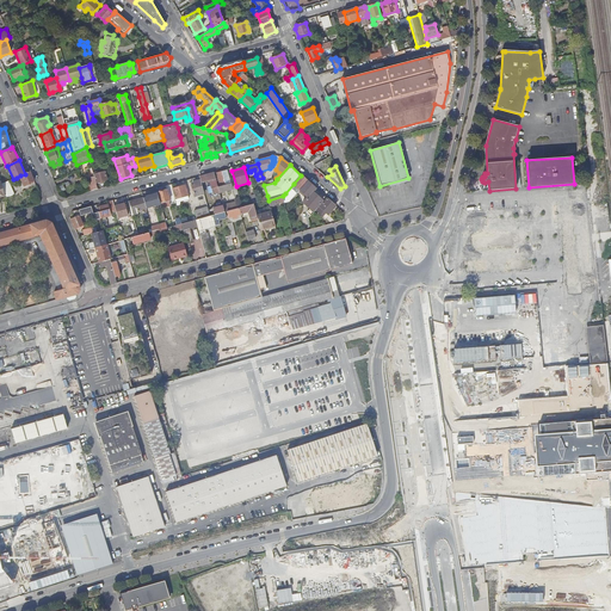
[(228,171),(214,174),(216,179),(216,180),(216,181),(220,192),(224,191),(224,189),(232,186),(228,171)]
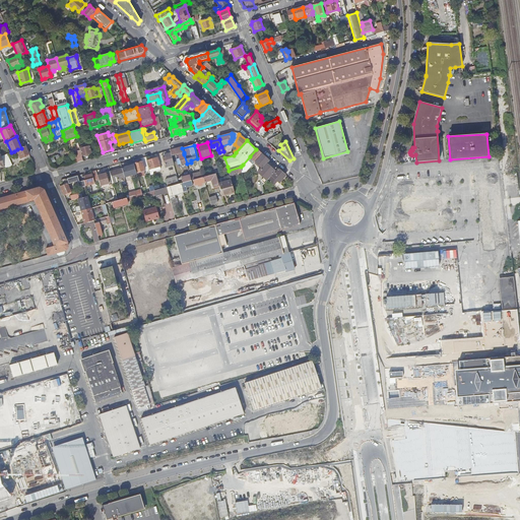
[(26,156),(29,154),(25,146),(21,148),(17,149),(18,151),(21,159),(25,157),(25,156),(26,156)]
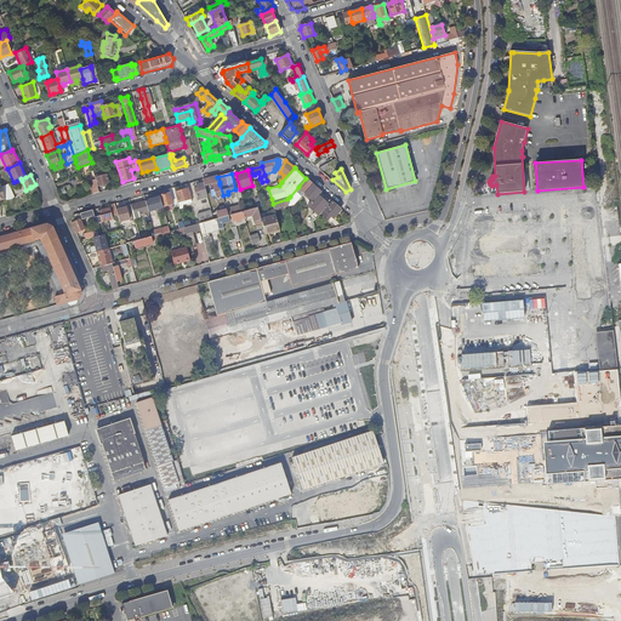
[(109,183),(107,175),(103,176),(102,175),(101,175),(101,176),(97,177),(98,186),(102,184),(106,183),(109,183)]
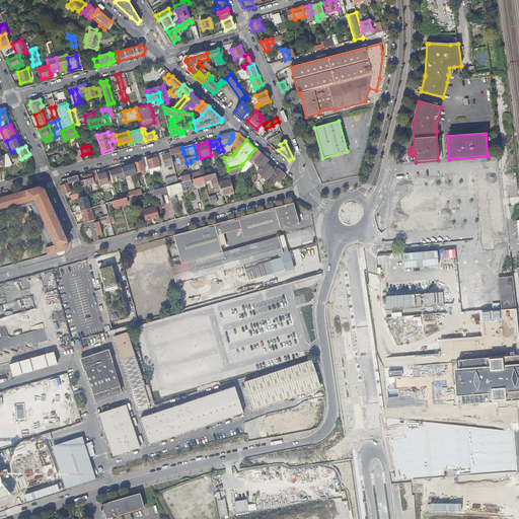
[(181,146),(169,150),(170,153),(171,155),(177,153),(180,164),(187,163),(183,154),(183,153),(183,152),(181,148),(181,146)]
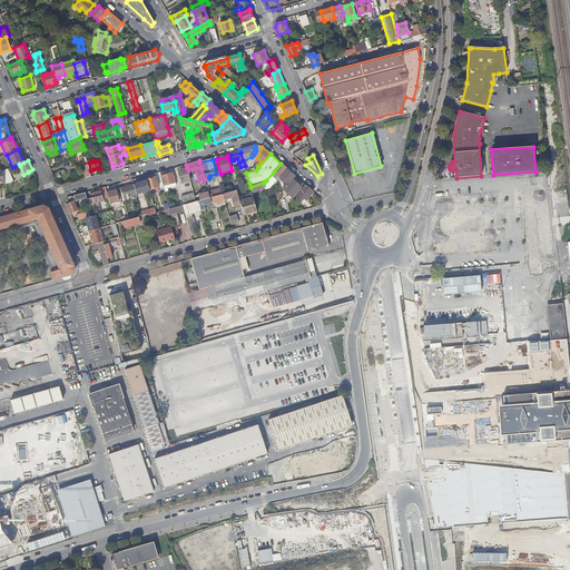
[(287,169),(281,164),(274,172),(279,177),(287,169)]
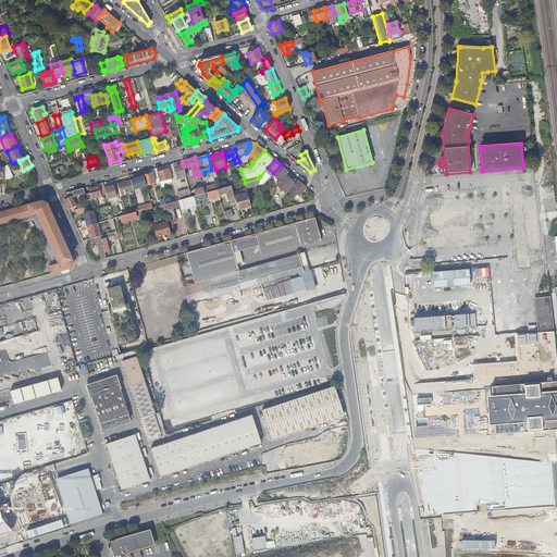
[(184,166),(183,164),(176,165),(177,169),(174,169),(177,180),(186,177),(184,166)]
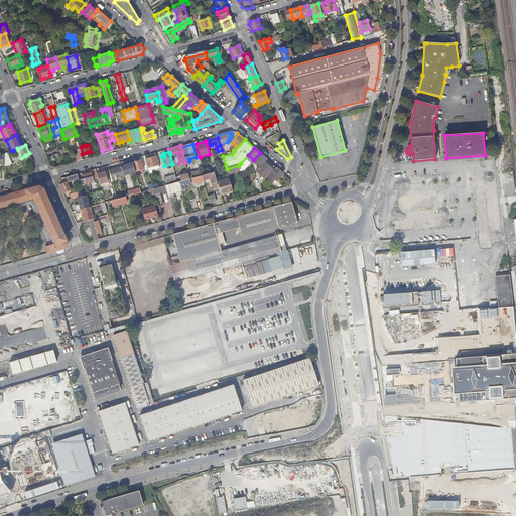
[(2,155),(4,164),(10,161),(7,153),(2,155)]
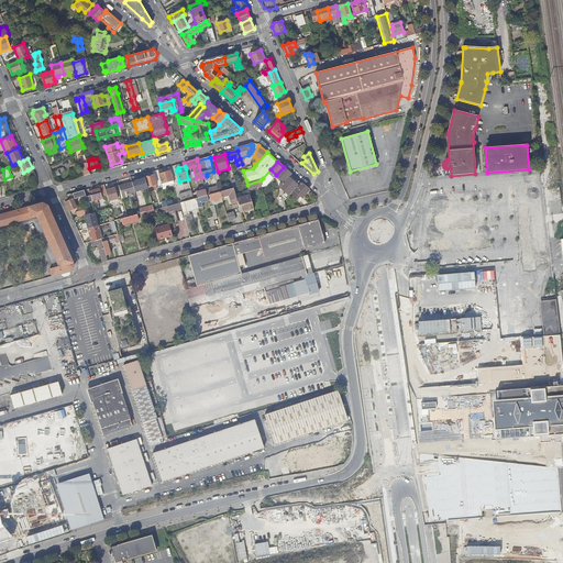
[(283,181),(282,184),(288,189),(286,192),(285,192),(284,195),(287,198),(291,194),(291,192),(290,191),(297,185),(288,177),(291,174),(284,167),(276,175),(283,181)]
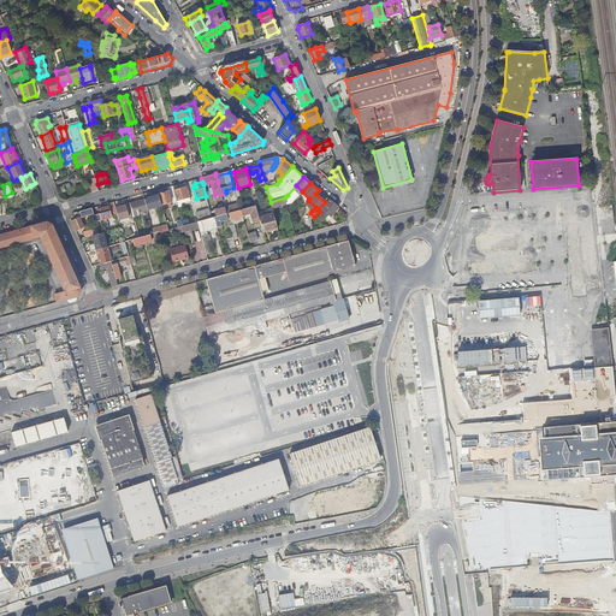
[(173,190),(177,202),(179,202),(179,200),(189,197),(187,187),(173,190)]
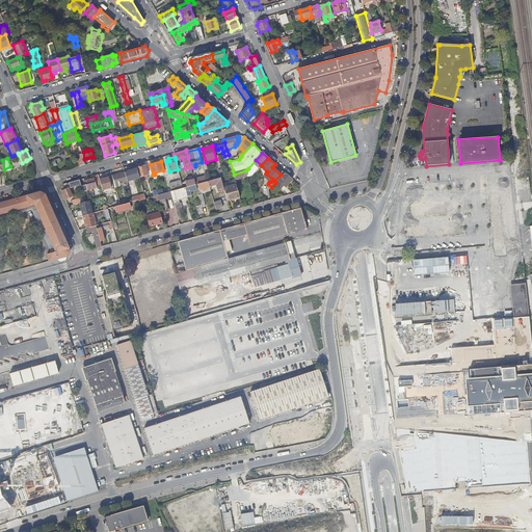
[(153,175),(150,164),(147,165),(149,171),(148,171),(145,165),(137,168),(139,177),(149,175),(149,176),(153,175)]
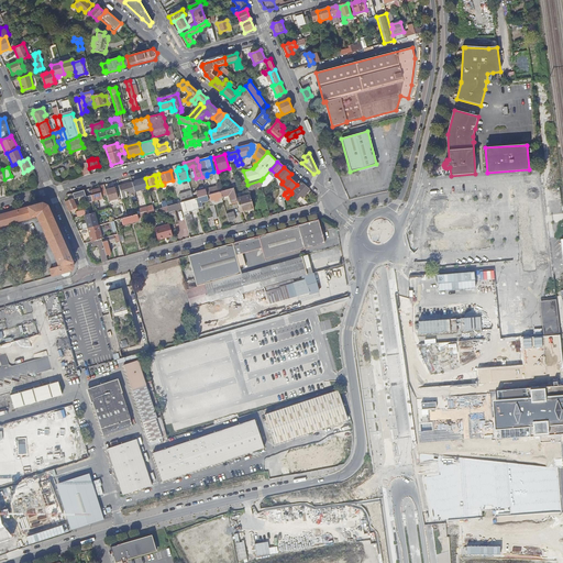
[(147,187),(145,178),(134,180),(135,181),(132,183),(135,191),(142,190),(142,191),(145,191),(145,189),(148,188),(147,187)]
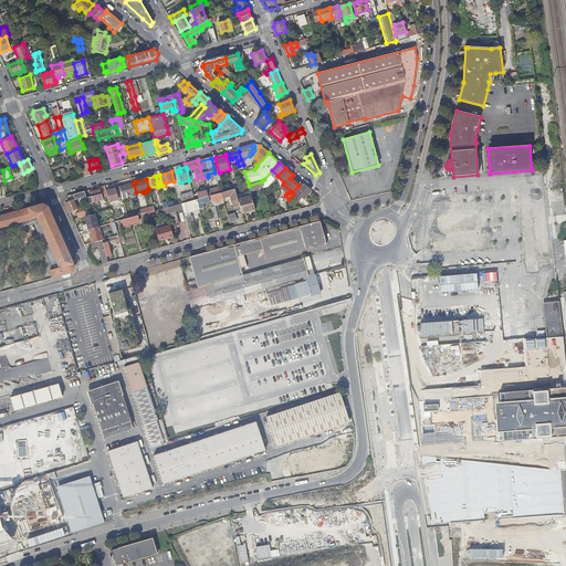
[(136,192),(133,184),(119,187),(123,199),(127,198),(127,196),(136,194),(136,192)]
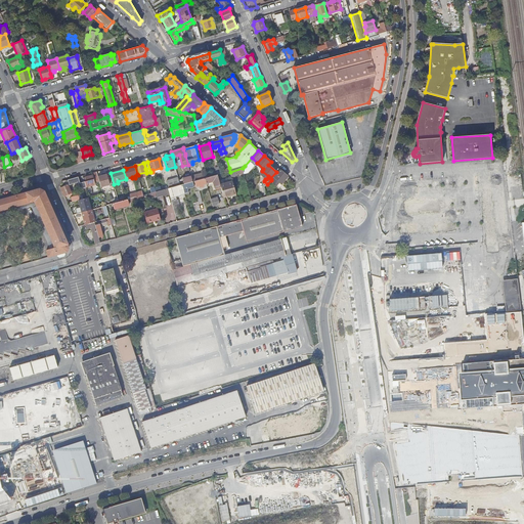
[(205,178),(208,177),(206,170),(202,171),(203,174),(191,177),(192,182),(205,178)]
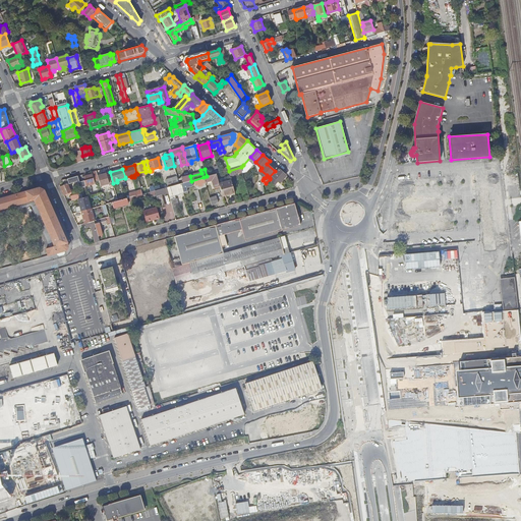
[(285,175),(279,169),(270,178),(270,179),(278,186),(284,179),(283,177),(285,175)]
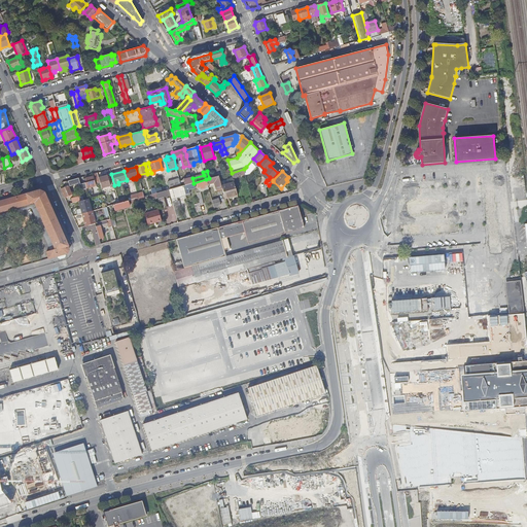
[(261,175),(267,180),(268,180),(270,177),(264,172),(261,175)]
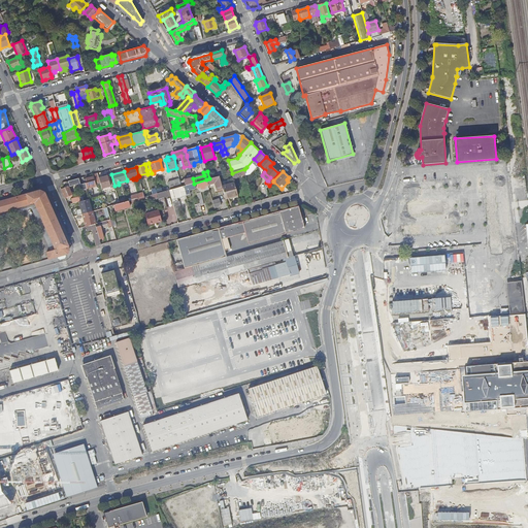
[(99,178),(98,173),(93,174),(94,176),(86,178),(87,183),(86,183),(88,188),(90,198),(94,198),(93,195),(91,188),(96,186),(96,184),(100,183),(99,178)]
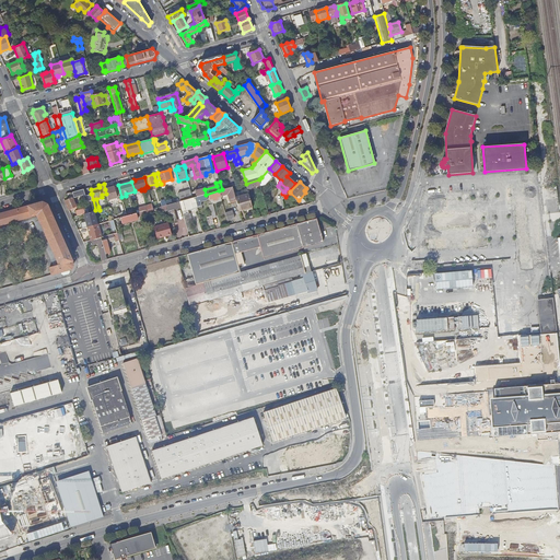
[(115,186),(105,189),(106,194),(108,200),(118,198),(115,186)]
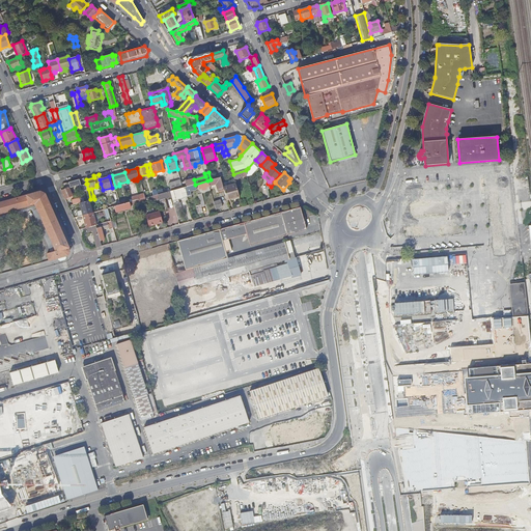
[(222,182),(221,177),(211,179),(207,180),(210,186),(217,184),(219,191),(224,190),(223,187),(222,182)]
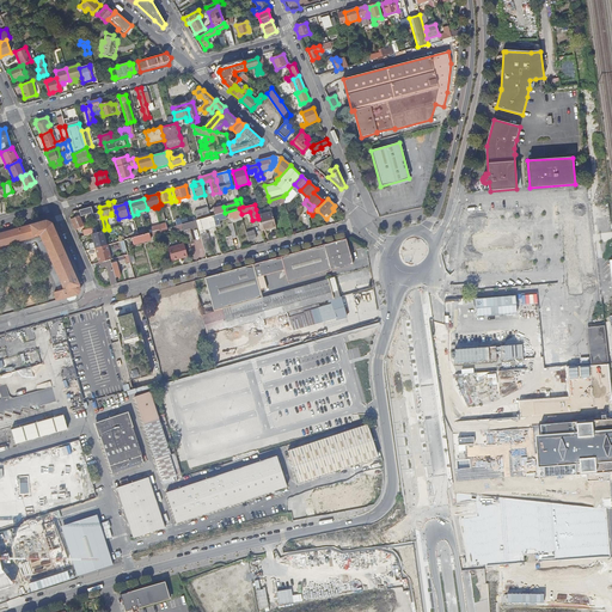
[(85,208),(79,210),(81,215),(91,213),(93,220),(102,219),(102,218),(99,212),(93,214),(92,207),(85,208)]
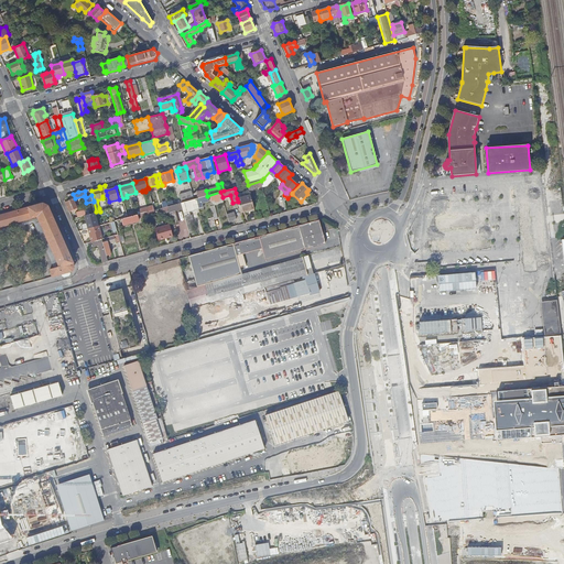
[(180,195),(182,203),(194,199),(193,194),(192,192),(180,195)]
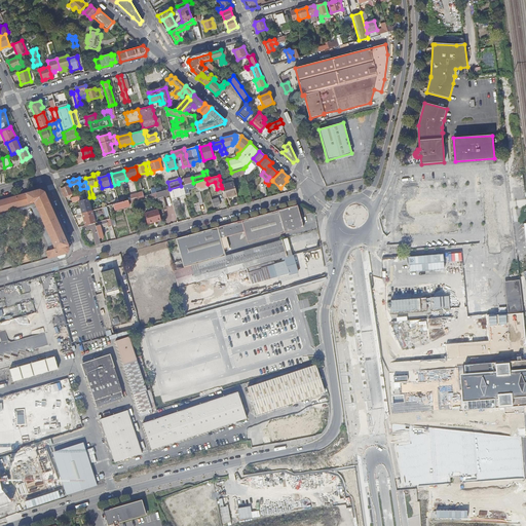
[(205,179),(193,183),(195,188),(200,187),(200,188),(208,186),(208,185),(208,184),(205,179)]
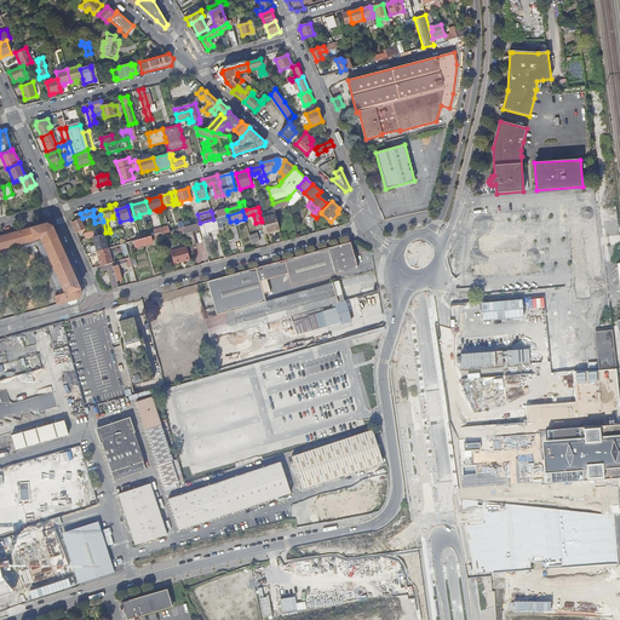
[(80,219),(78,213),(74,214),(72,220),(72,223),(76,233),(79,231),(79,233),(85,230),(85,229),(85,228),(80,219)]
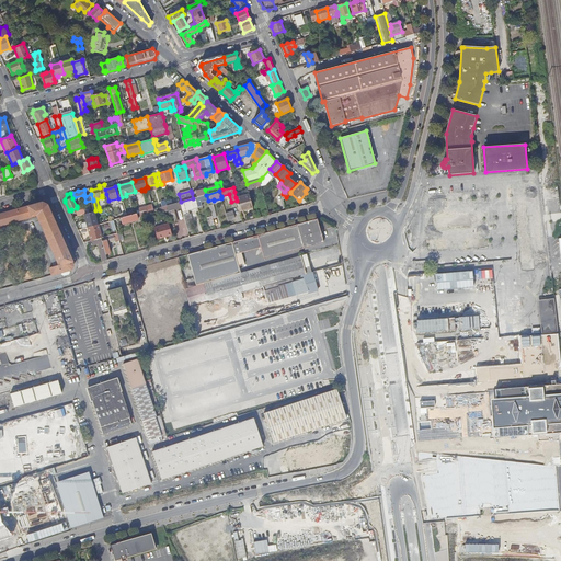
[(249,194),(236,197),(237,201),(240,212),(244,210),(245,212),(253,209),(249,194)]
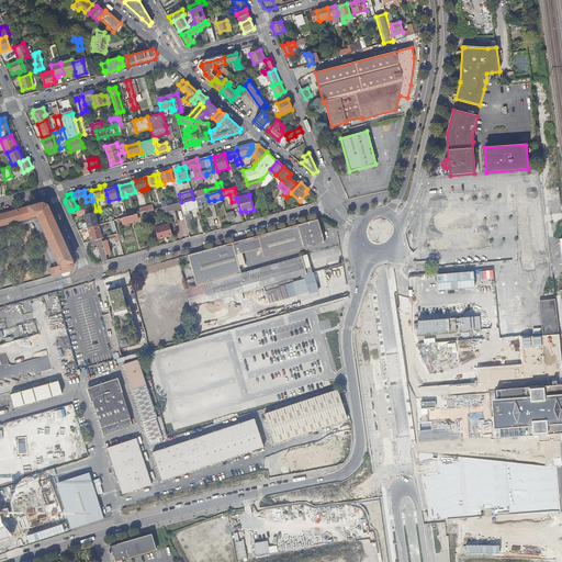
[(209,201),(206,195),(198,198),(195,199),(198,208),(203,206),(202,202),(208,201),(209,204),(210,204),(209,201)]
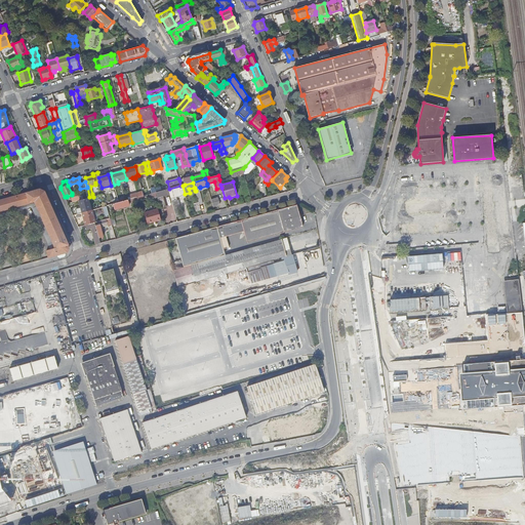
[(174,197),(185,194),(183,186),(180,186),(169,189),(168,189),(170,195),(176,217),(182,215),(178,208),(180,207),(178,200),(177,200),(176,198),(174,198),(174,197)]
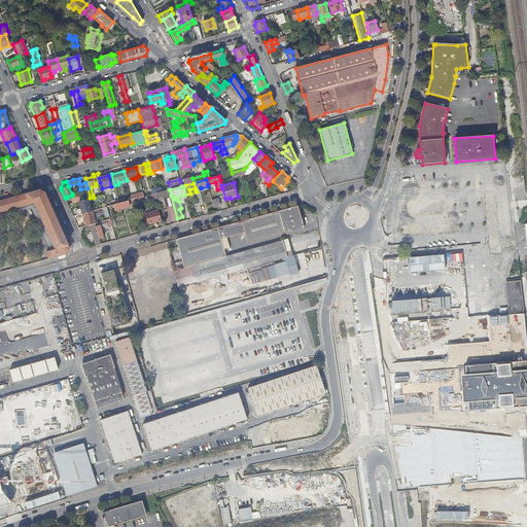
[(171,196),(169,189),(156,192),(159,198),(159,199),(164,197),(171,196)]
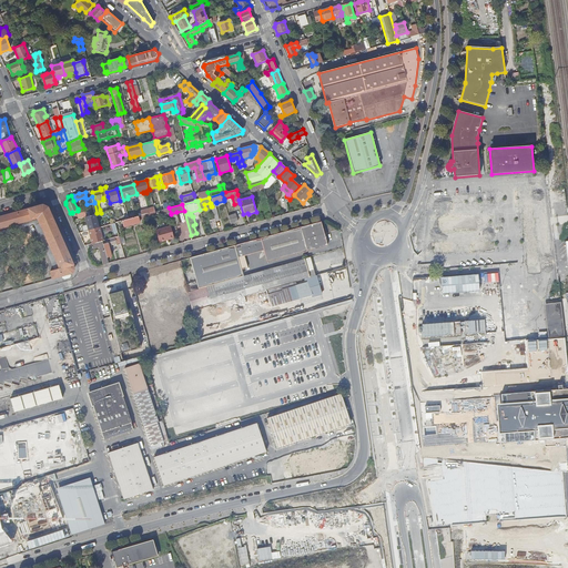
[(0,229),(16,224),(38,219),(42,229),(60,269),(51,272),(52,276),(50,276),(50,280),(72,273),(74,270),(73,266),(73,265),(48,208),(43,205),(0,217),(0,229)]
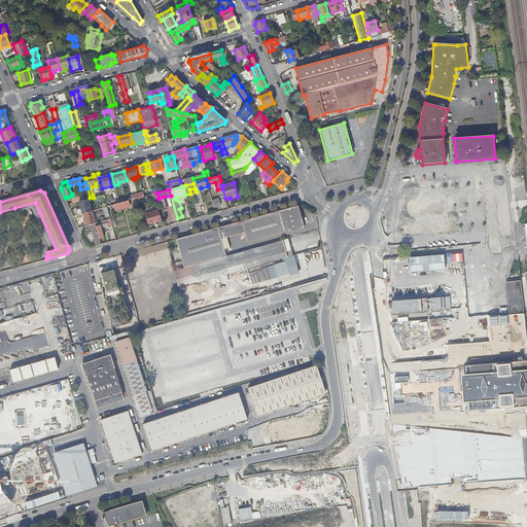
[(200,206),(197,194),(196,194),(197,197),(194,198),(196,204),(195,204),(197,212),(202,211),(200,206)]
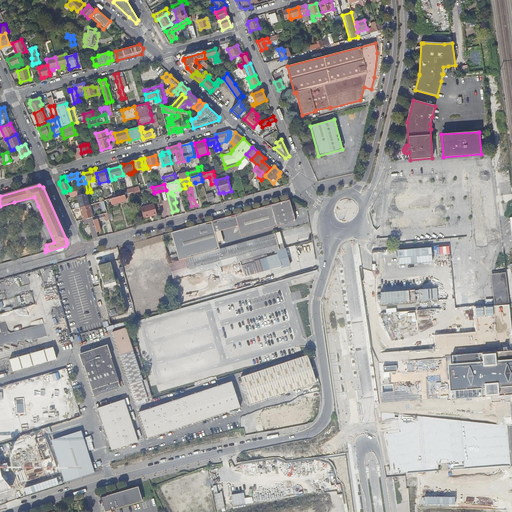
[(159,191),(154,193),(157,205),(159,205),(163,204),(159,191)]
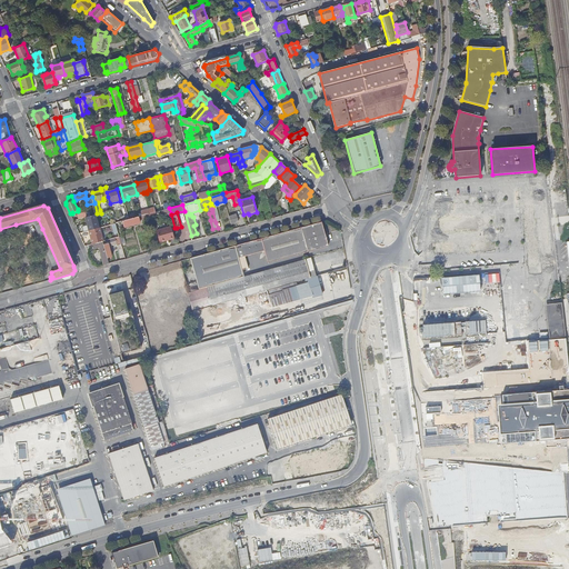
[(88,225),(89,230),(99,228),(96,215),(87,217),(86,217),(88,225)]
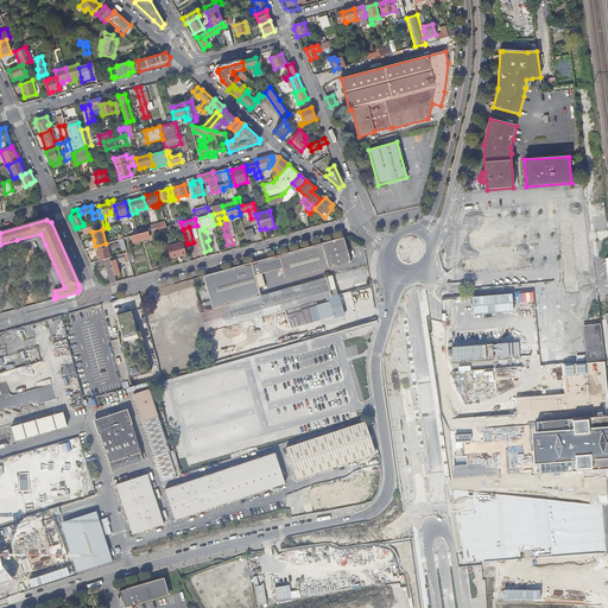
[(245,232),(247,240),(255,238),(253,229),(245,232)]
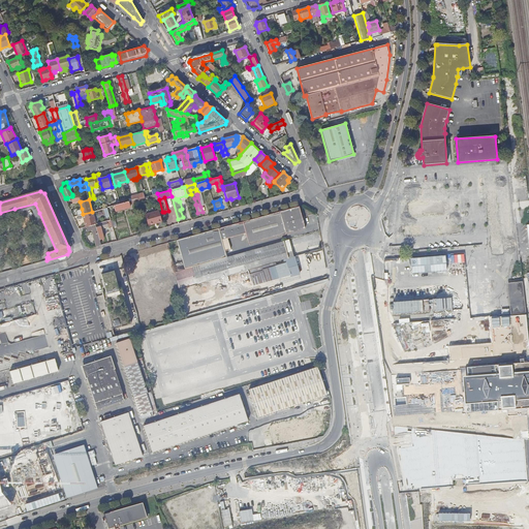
[(130,207),(129,201),(120,204),(113,206),(114,208),(115,208),(116,211),(130,207)]
